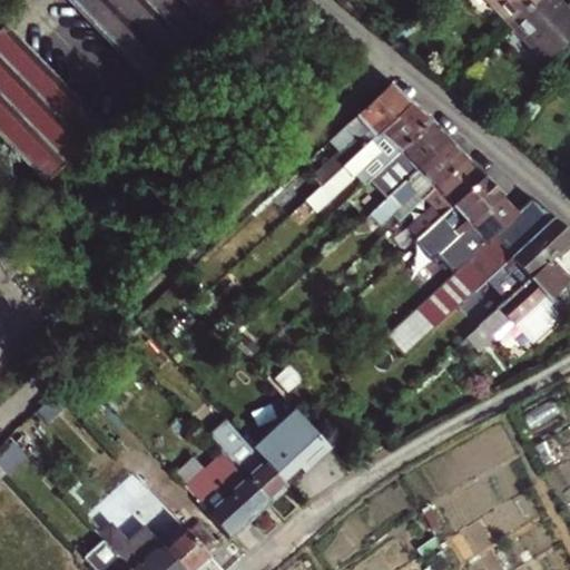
[(217,15),(204,0),(67,0),(145,82),(217,15)]
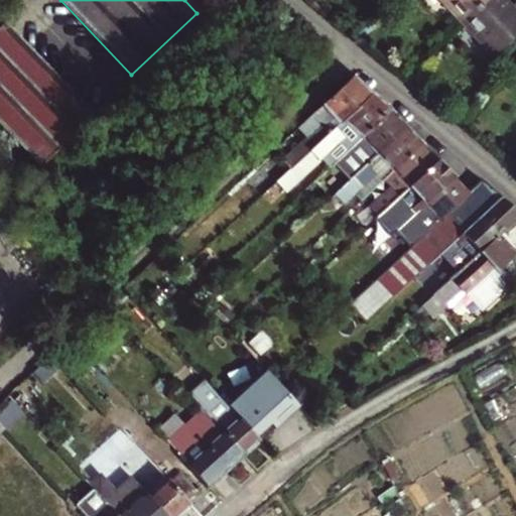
[(445,0),(464,18),(483,0),(445,0)]
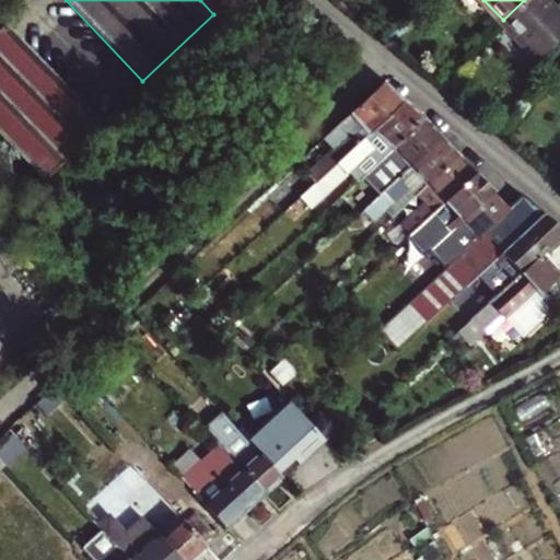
[(524,0),(503,20),(538,58),(559,37),(559,7),(559,8),(552,1),(552,0),(524,0)]
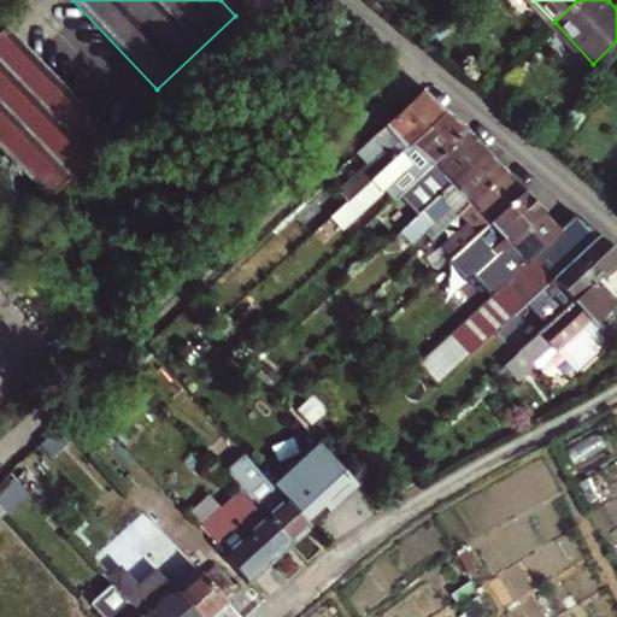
[(110,135),(4,24),(0,27),(0,147),(45,195),(110,135)]
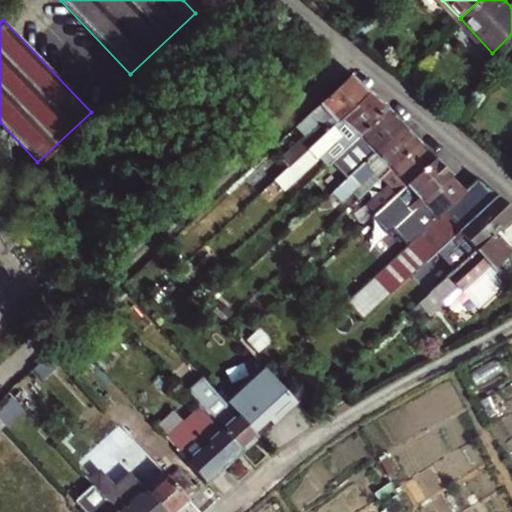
[(278,154),(289,166),(371,91),(351,74),(298,122),(305,129),(278,154)]
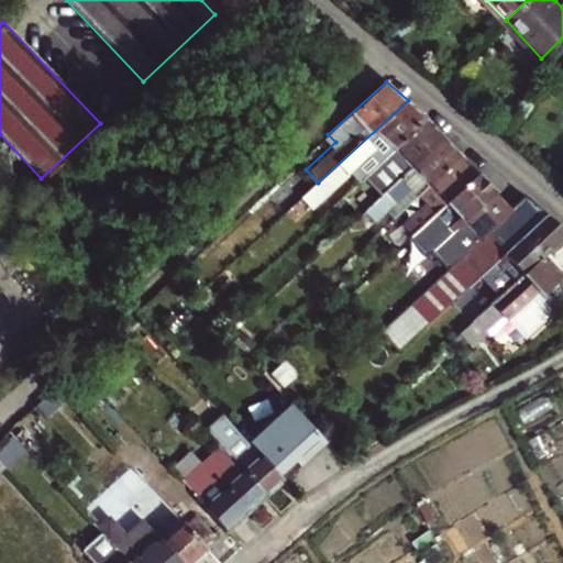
[(357,183),(426,119),(408,100),(318,183),(302,196),(313,208),(349,174),(357,183)]
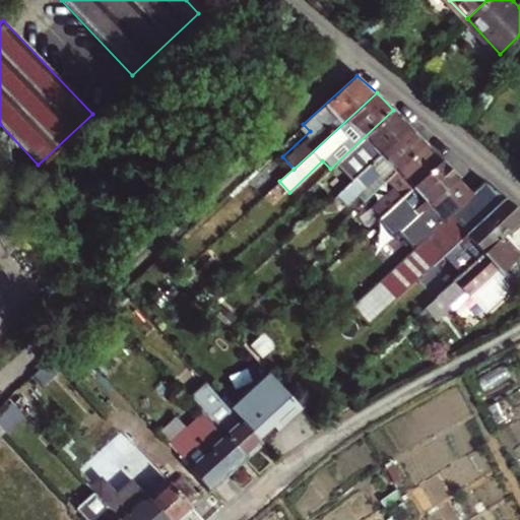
[(345,186),(408,126),(393,110),(330,169),(345,186)]
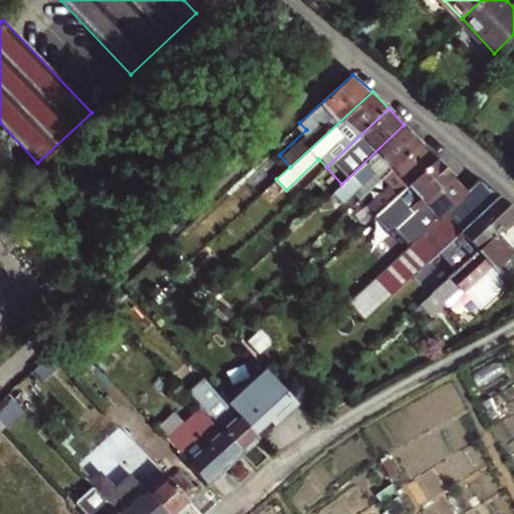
[(359,198),(378,180),(420,143),(404,124),(341,184),(332,192),(342,203),(348,197),(353,192),(359,198)]
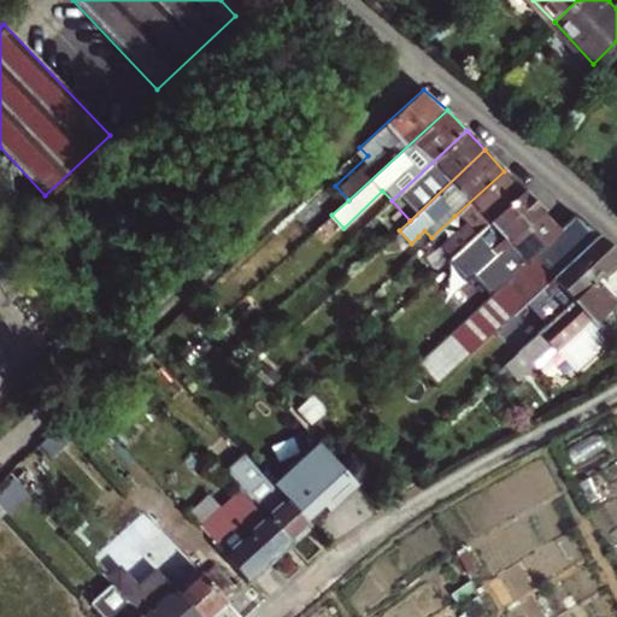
[(438,246),(450,258),(523,191),(504,171),(454,216),(462,224),(438,246)]
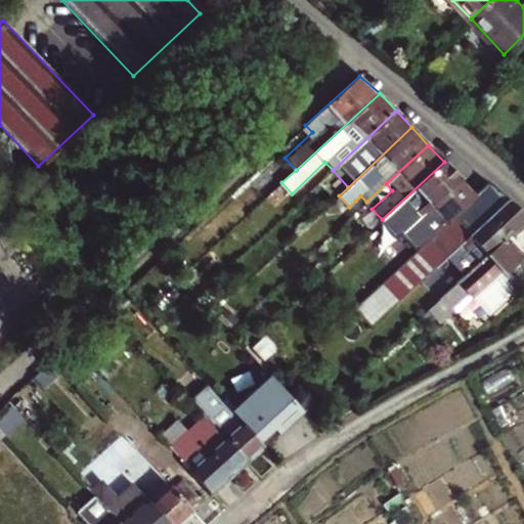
[(389,264),(394,269),(475,194),(444,162),(382,219),(373,226),(382,236),(389,229),(399,239),(401,243),(393,251),(398,257),(389,264)]
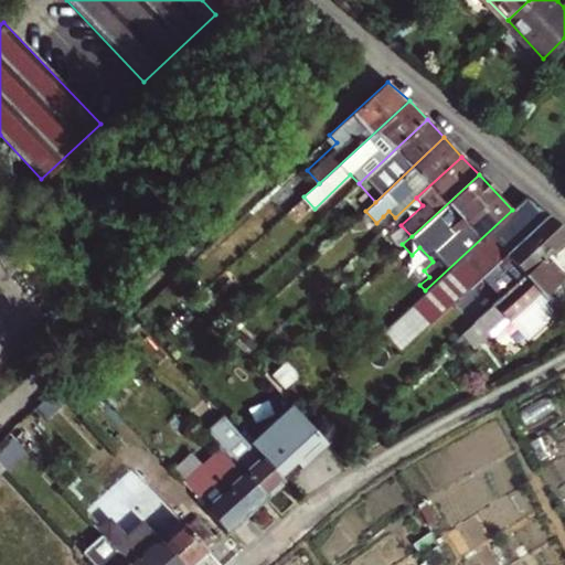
[(476,298),(487,309),(545,254),(564,235),(564,227),(525,196),(512,210),(425,290),(380,332),(398,352),(457,298),(466,308),(476,298)]
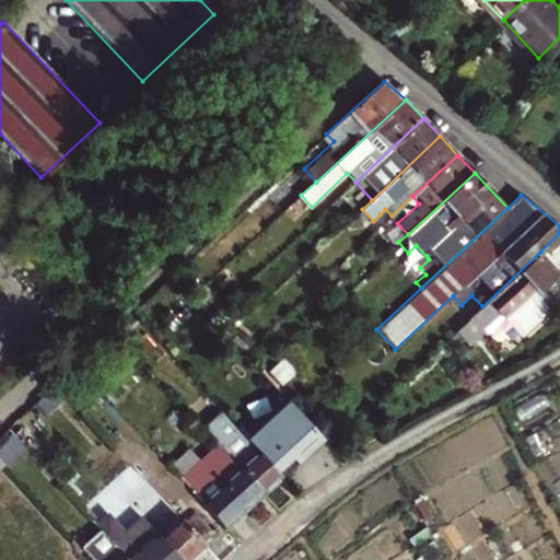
[(385,209),(380,214),(385,222),(392,216),(385,209)]
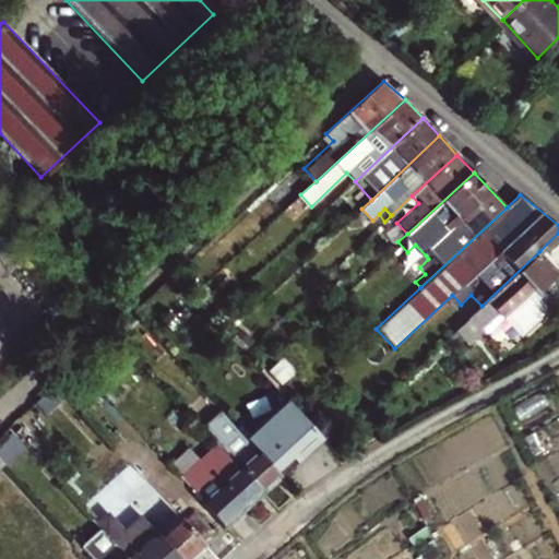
[(415,245),(407,252),(417,263),(426,256),(415,245)]
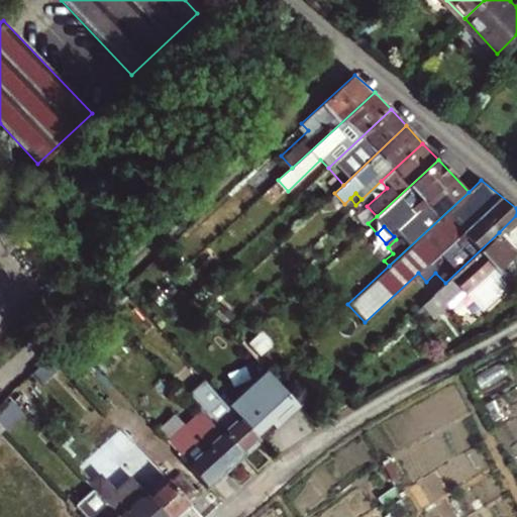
[(516,279),(516,250),(499,232),(445,283),(426,301),(437,313),(461,291),(466,294),(477,284),(480,281),(497,298),(516,279)]
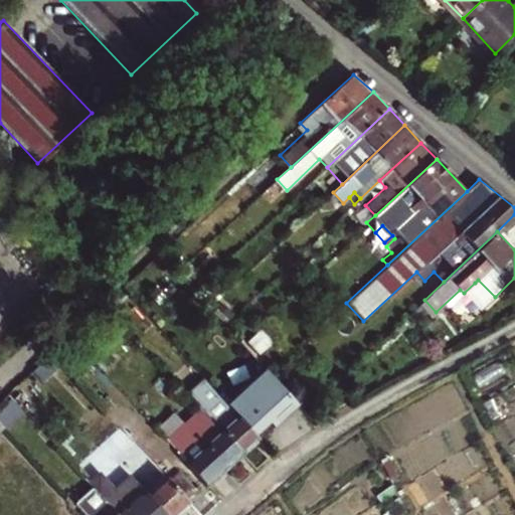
[(495,297),(478,280),(475,283),(491,301),(495,297)]
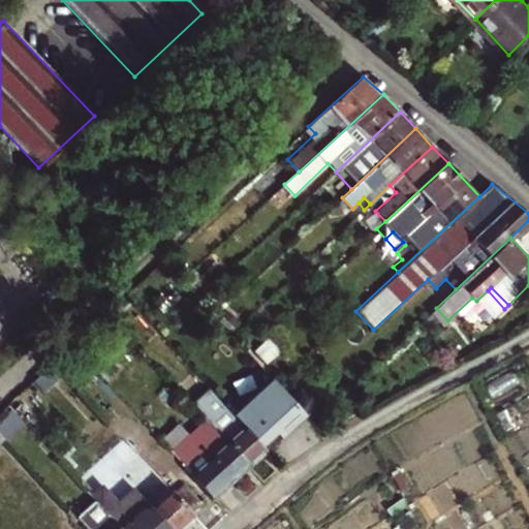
[(92,335),(82,344),(93,356),(102,347),(92,335)]
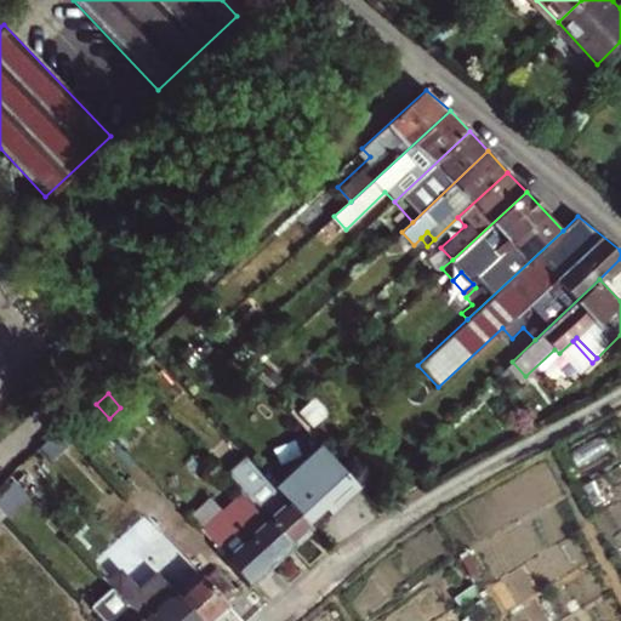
[(41,445),(53,460),(78,438),(64,423),(41,445)]
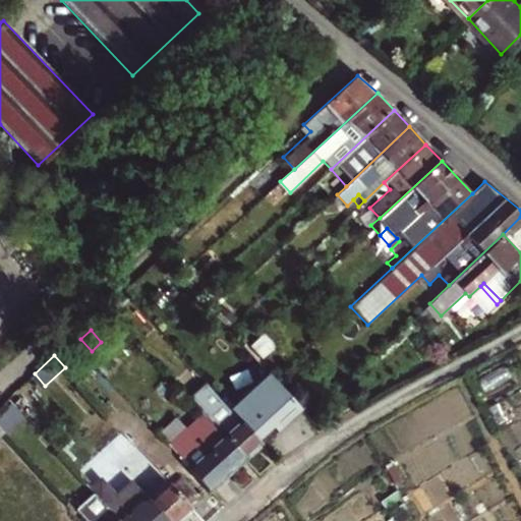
[(288,417),(298,408),(276,384),(266,392),(288,417)]
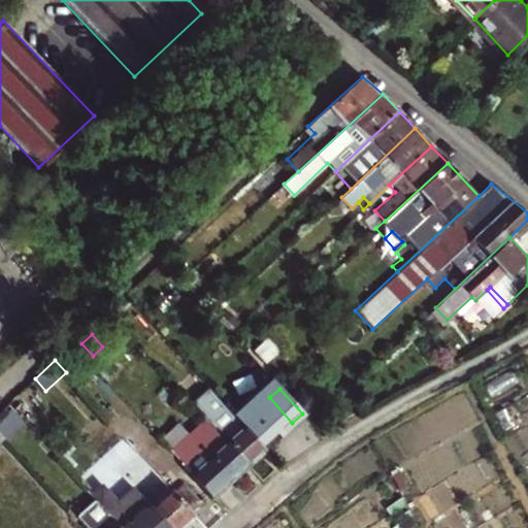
[(248,465),(266,450),(219,398),(202,416),(208,423),(248,465)]
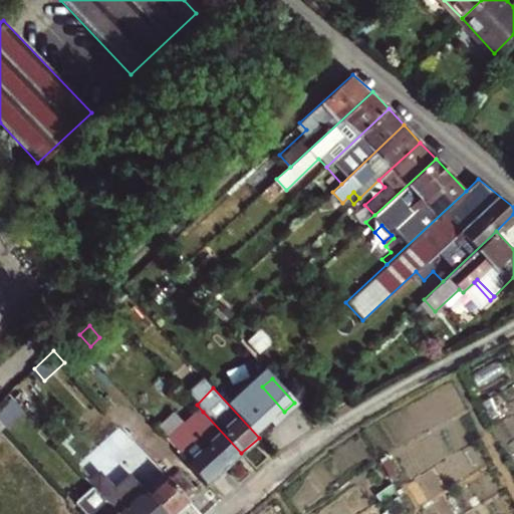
[(181,419),(187,427),(203,412),(197,405),(181,419)]
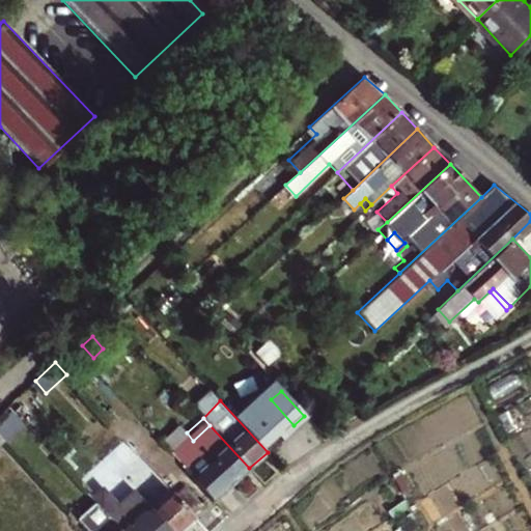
[(193,441),(232,483),(249,468),(210,425),(193,441)]
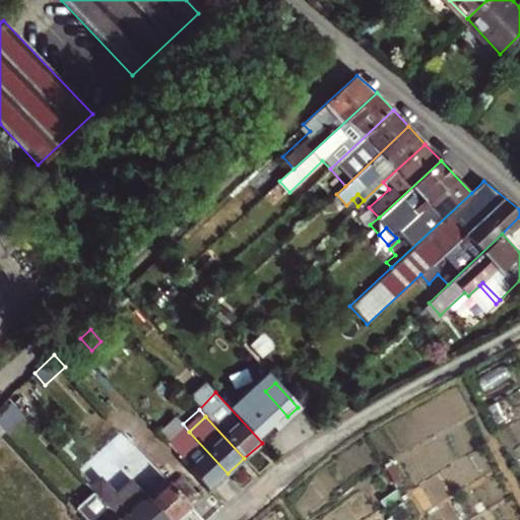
[(168,437),(175,445),(189,432),(183,424),(168,437)]
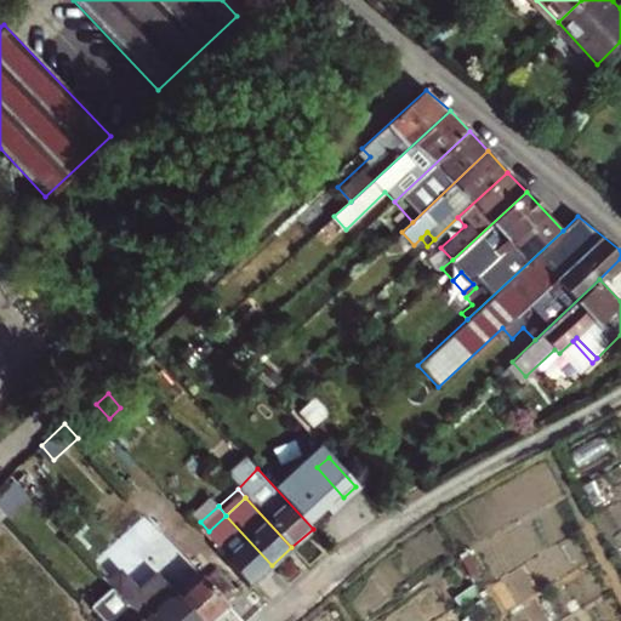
[(254,581),(272,565),(226,516),(209,531),(254,581)]
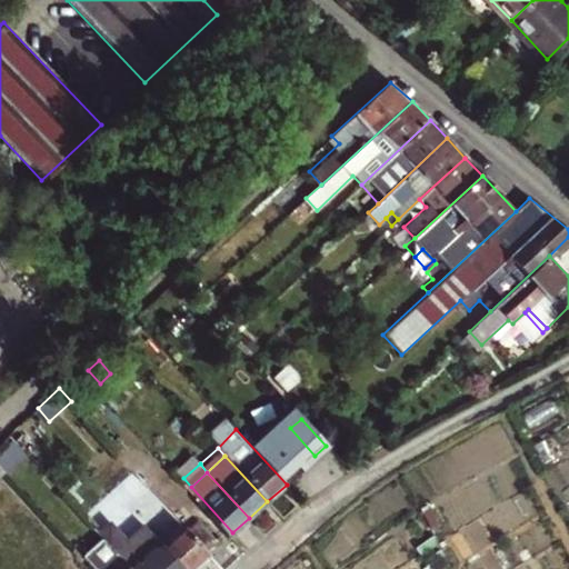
[(191,568),(209,553),(205,550),(188,530),(166,506),(145,526),(183,568),(191,568)]
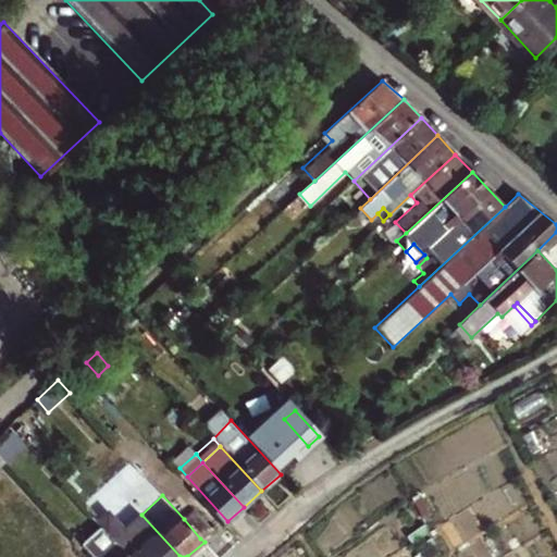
[(184,519),(200,539),(211,529),(194,510),(184,519)]
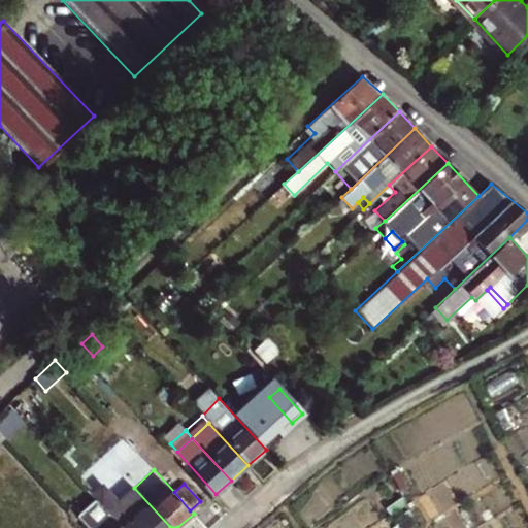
[(105,510),(121,527),(170,527),(134,488),(125,495),(124,494),(105,510)]
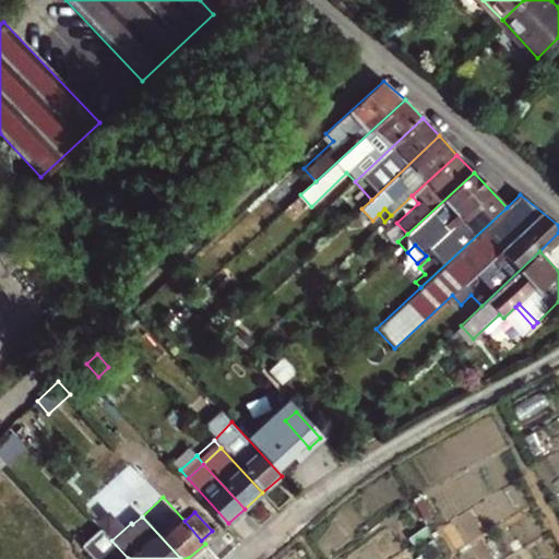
[(128,558),(111,540),(92,558),(93,558),(128,558)]
